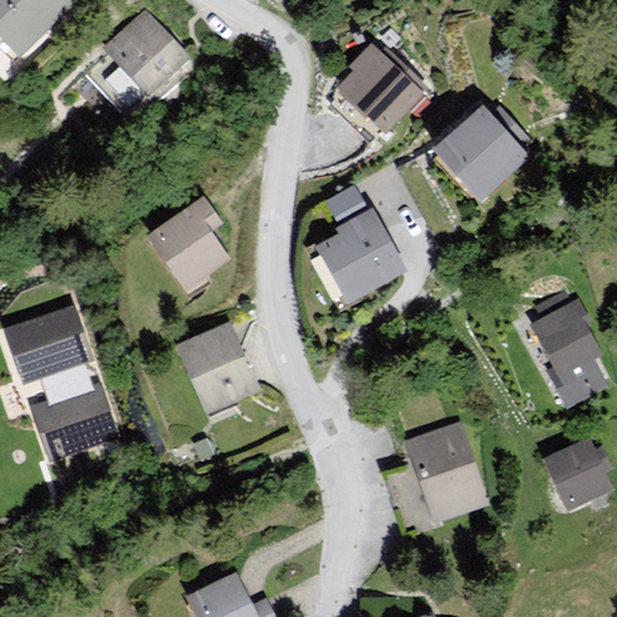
[(72,0),(0,0),(0,35),(19,56),(75,1),(72,0)]
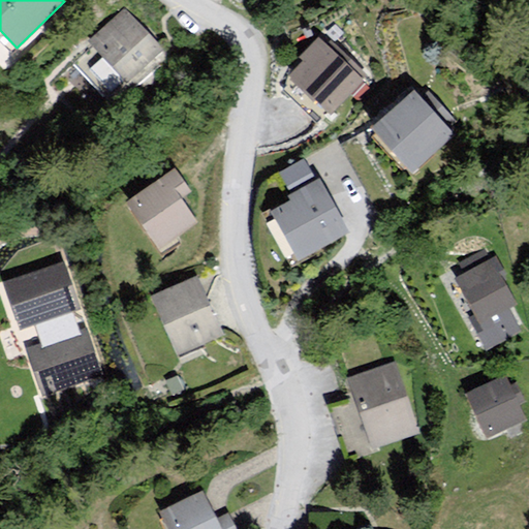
[(124,7),(88,41),(126,83),(162,49),(124,7)]
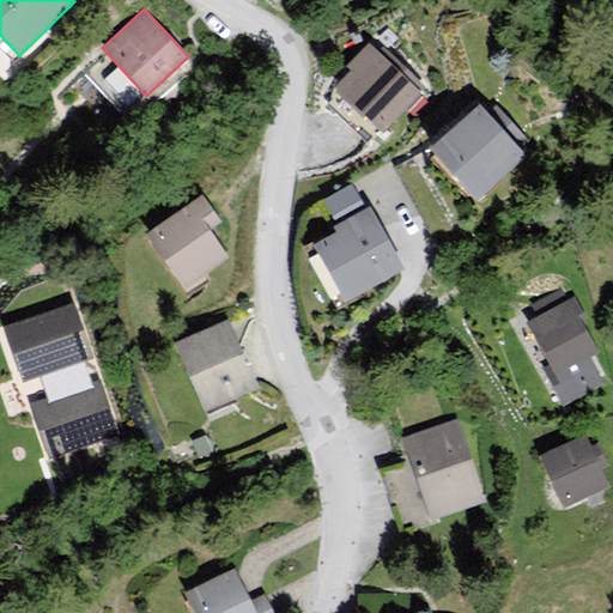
[(380,50),(370,41),(347,66),(351,70),(335,86),(384,132),(426,87),(383,47),(380,50)]
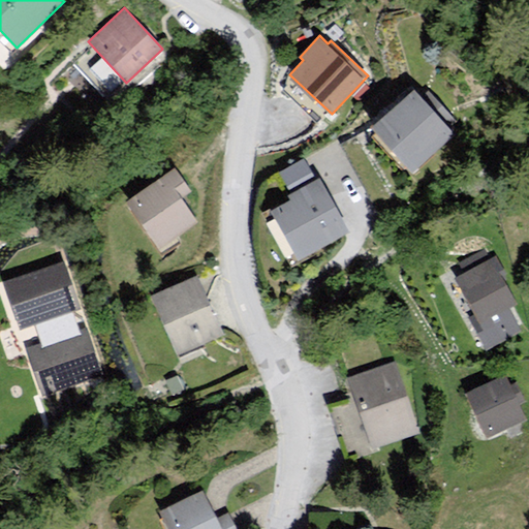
[(414,90),(371,127),(410,172),(454,133),(449,128),(456,122),(429,91),(422,97),(414,90)]
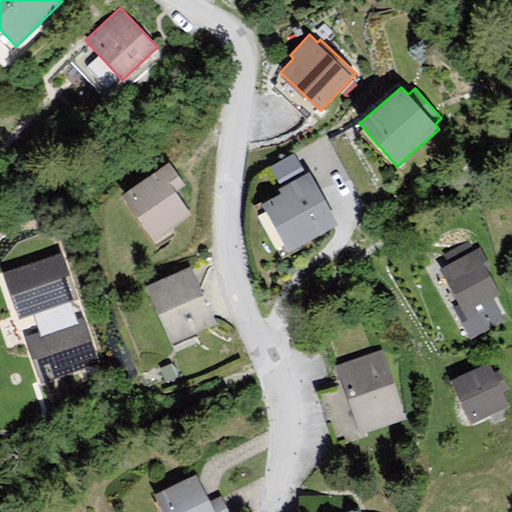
[(170,164),(123,195),(154,242),(192,217),(176,193),(185,187),(170,164)]
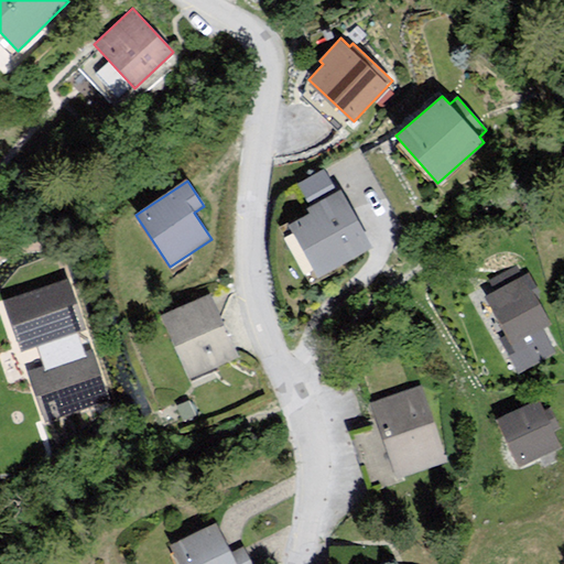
[(317,277),(371,248),(340,191),(306,209),(308,214),(289,224),(317,277)]
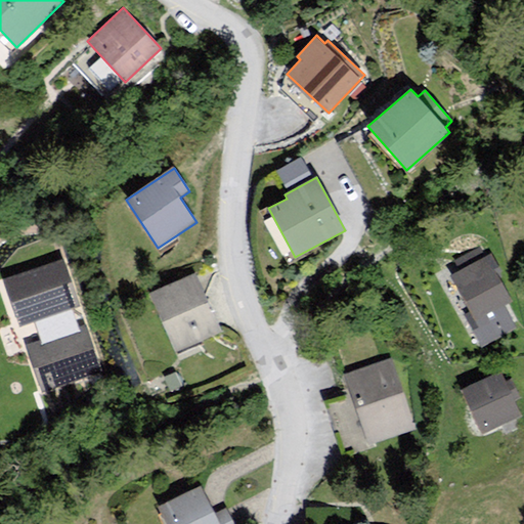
[(482,346),(518,325),(506,305),(513,301),(500,278),(505,276),(491,253),(450,276),(470,311),(465,314),(482,346)]
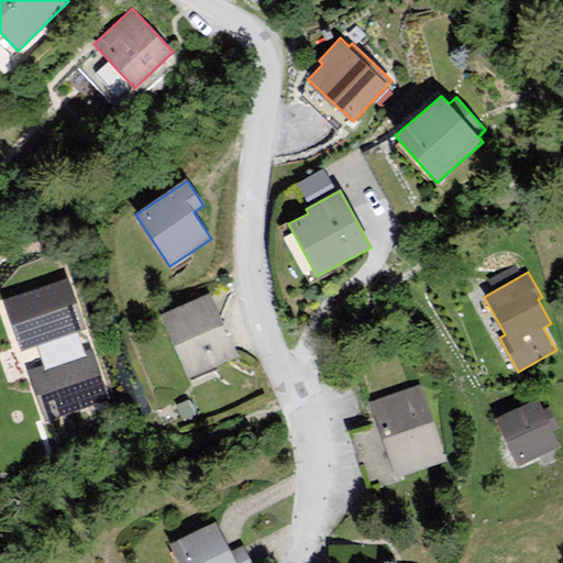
[(63,277),(2,299),(22,352),(35,348),(43,368),(28,374),(46,424),(108,403),(90,353),(80,356),(73,335),(83,332),(63,277)]
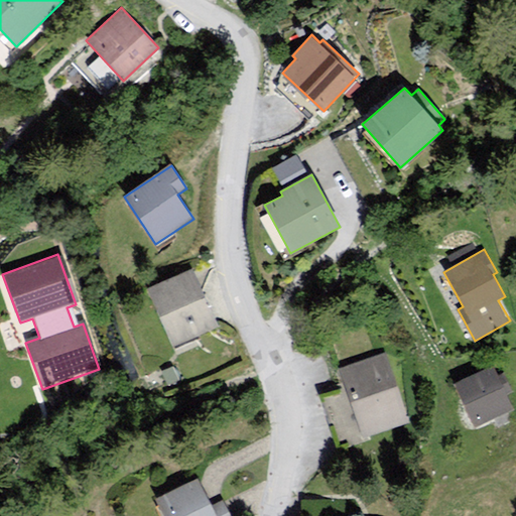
[(216,337),(188,276),(147,298),(172,354),(216,337)]
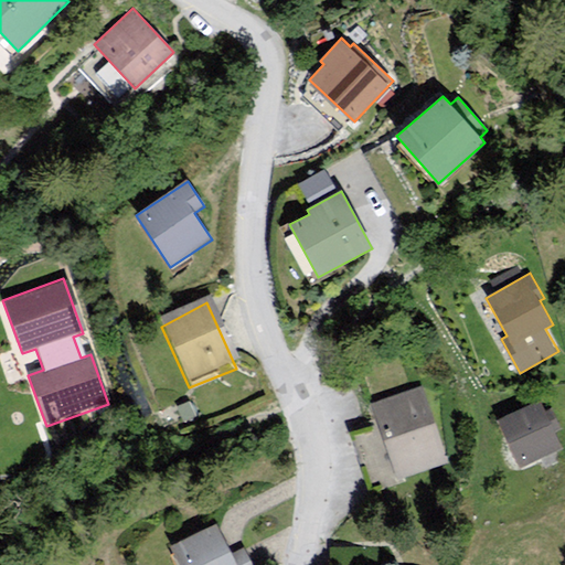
[(422,387),(373,405),(398,479),(447,462),(422,387)]
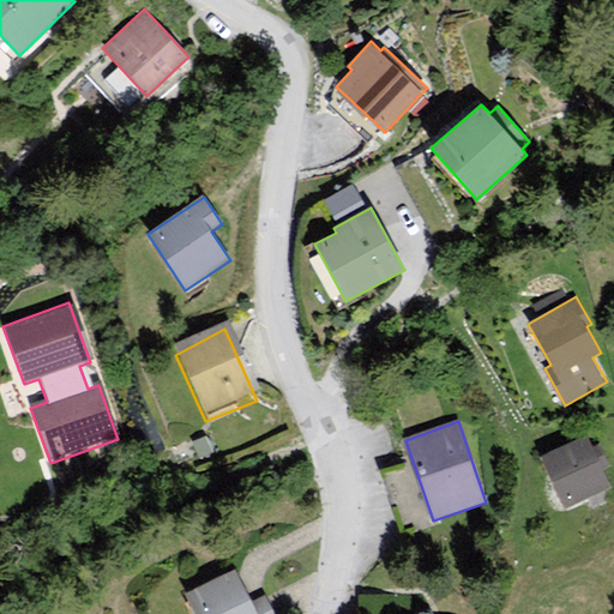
[(588,435),(541,457),(565,510),(612,488),(602,468),(608,465),(599,444),(593,447),(588,435)]
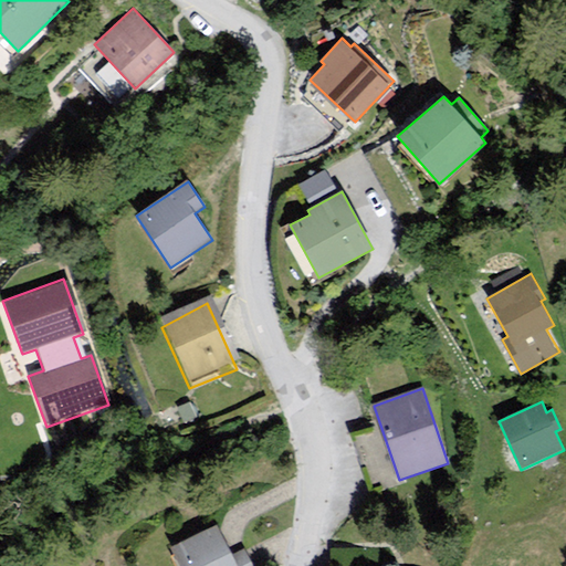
[(217,526),(171,547),(180,565),(255,565),(248,548),(232,556),(217,526)]
